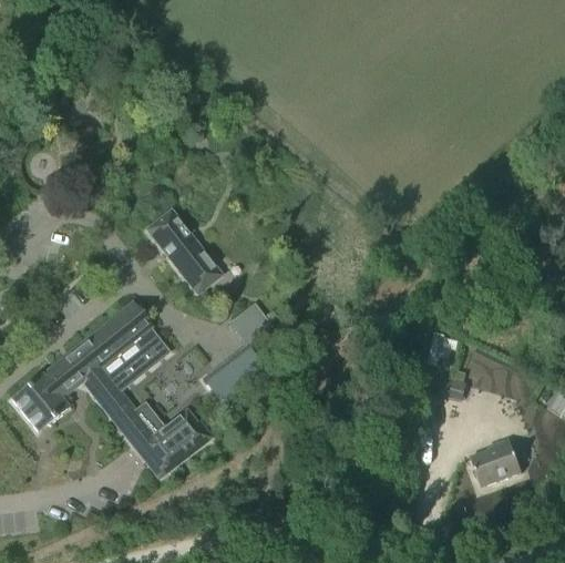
[(196,294),(221,275),(170,210),(146,228),(196,294)]
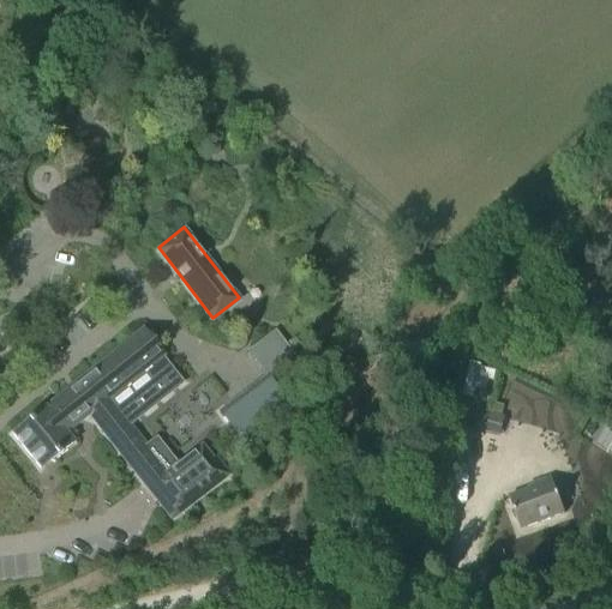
[(147,442),(131,423),(186,380),(165,353),(144,327),(13,430),(42,466),(76,439),(69,429),(89,412),(173,517),(231,471),(216,454),(214,457),(203,442),(180,460),(157,434),(147,442)]
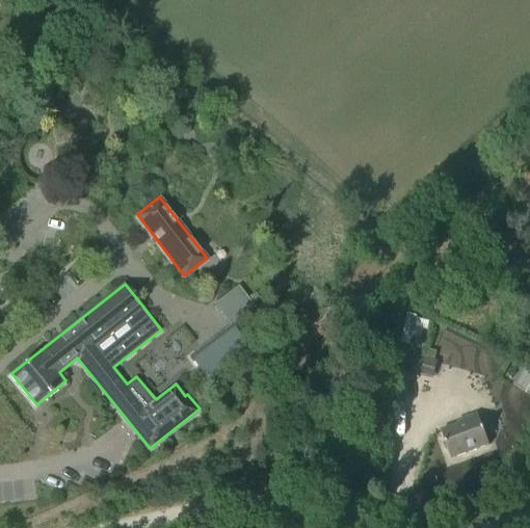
[(233,324),(257,306),(240,284),(216,301),(233,324)]
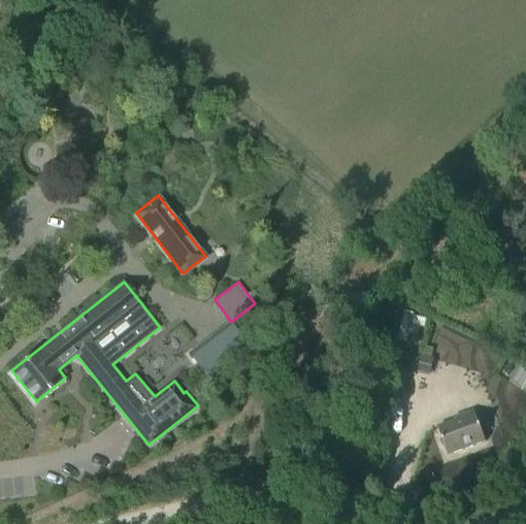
[(250,345),(295,310),(284,296),(237,331),(229,321),(189,353),(208,378),(234,357),(243,368),(259,357),(250,345)]
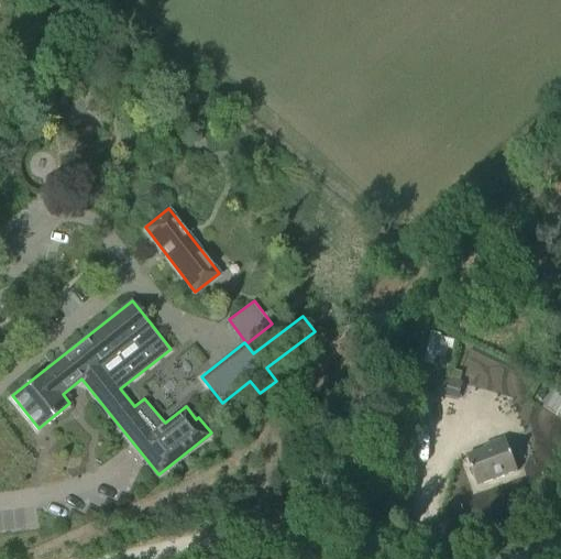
[(443,328),(433,326),(426,355),(426,359),(436,361),(443,328)]
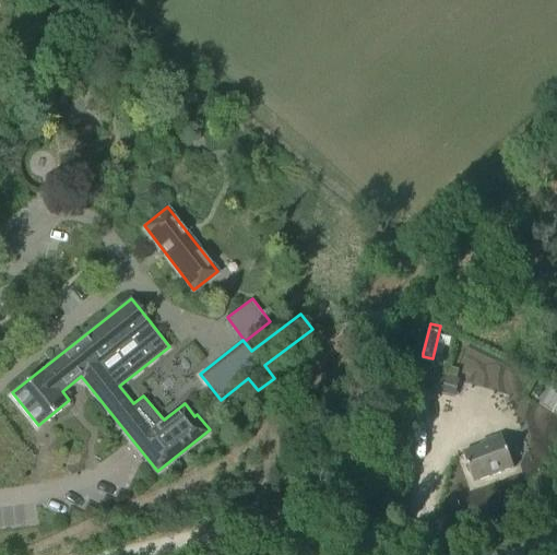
[(449,363),(447,372),(459,375),(461,366),(449,363)]
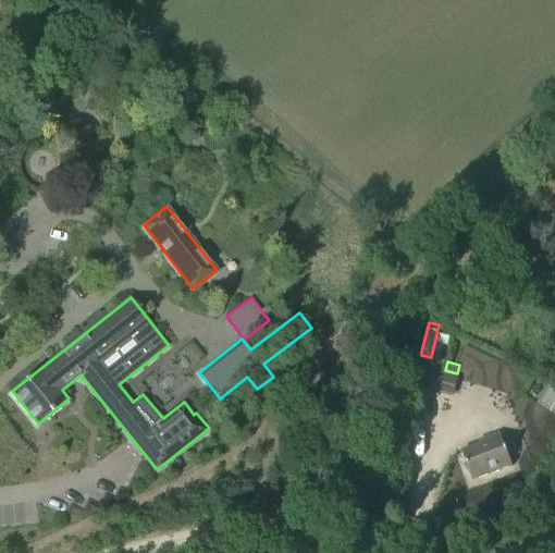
[(445,370),(434,367),(434,369),(428,367),(423,382),(430,384),(429,385),(452,392),(457,373),(445,370)]
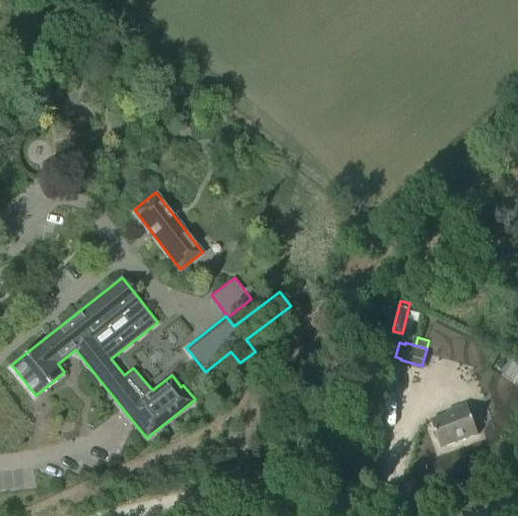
[(442,446),(479,433),(468,400),(449,407),(450,411),(432,417),(442,446)]
